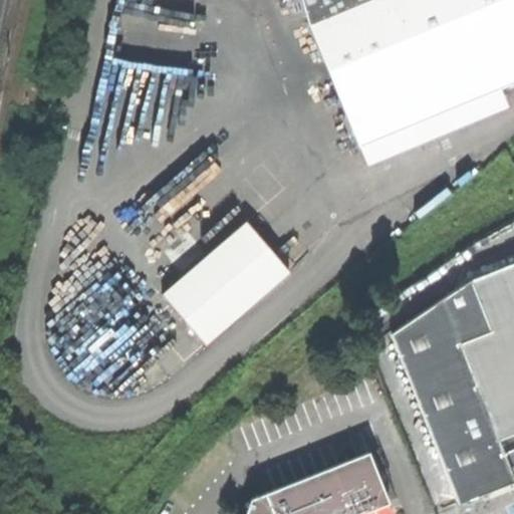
[(513,0),(304,0),(310,20),(359,148),(513,82),(513,0)]
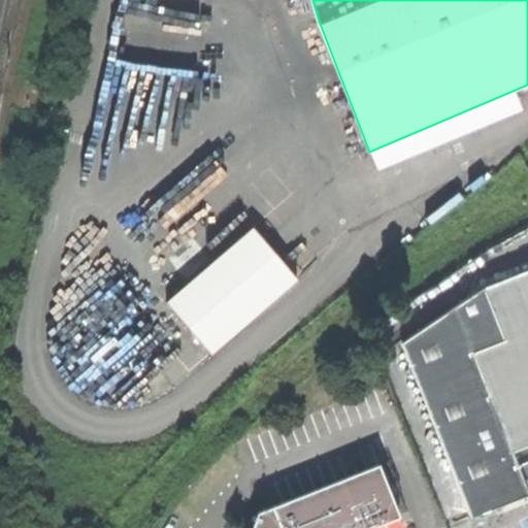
[(213,351),(296,277),(254,229),(170,302),(213,351)]
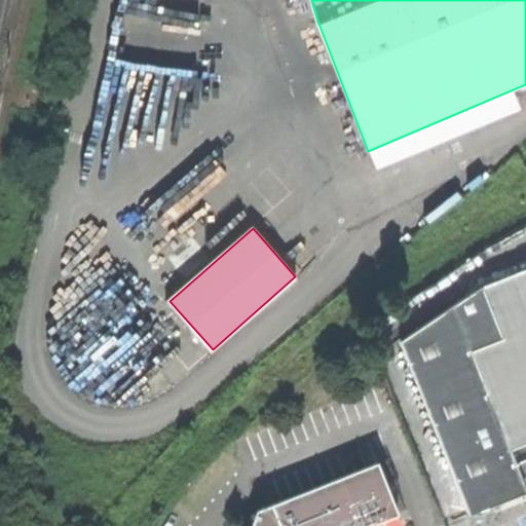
[(525,268),(485,285),(505,338),(475,350),(513,449),(525,443),(525,268)]
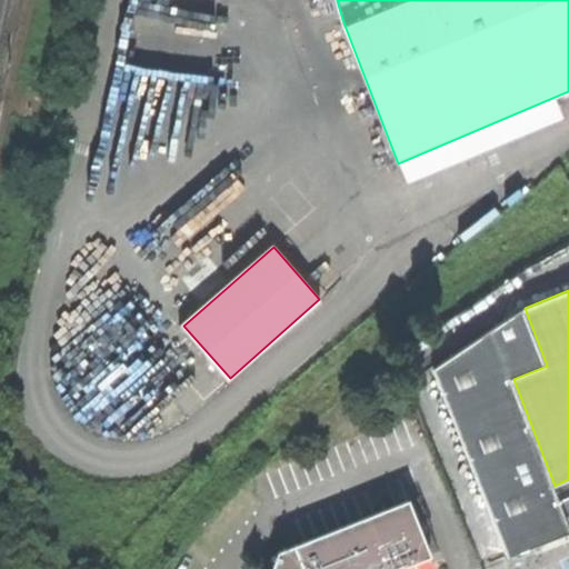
[(435,366),(510,558),(541,546),(568,533),(568,521),(555,486),(513,379),(547,366),(525,308),(435,366)]
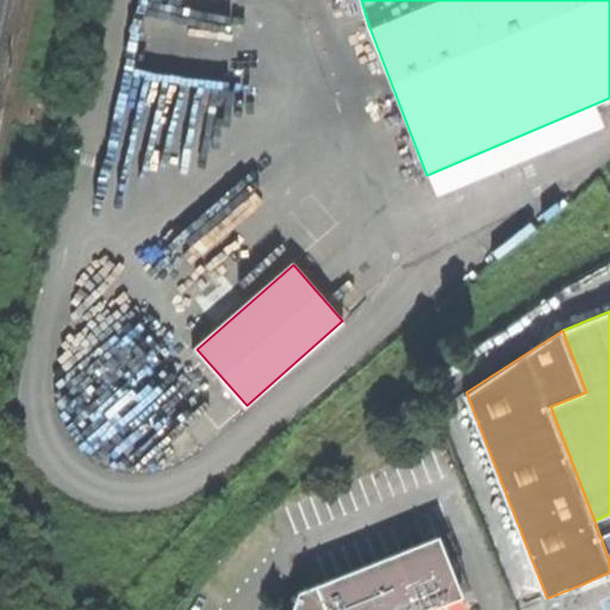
[(431,609),(464,597),(439,535),(298,591),(291,609),(431,609)]
